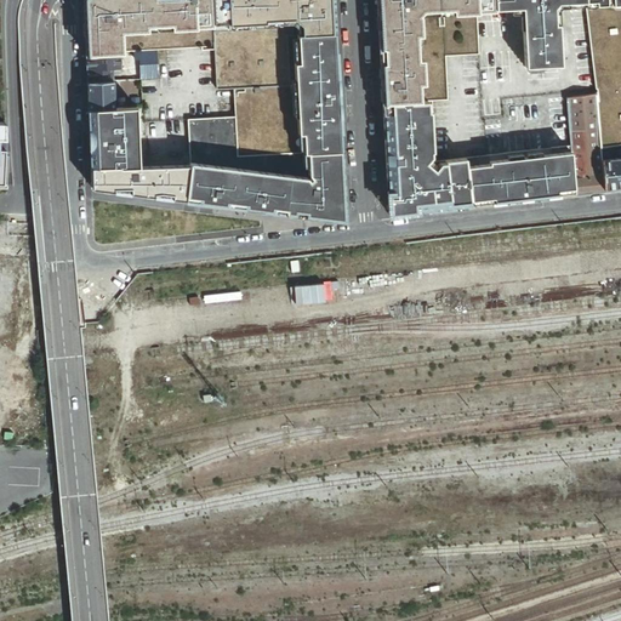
[(215,50),(211,0),(90,0),(84,6),(86,55),(119,53),(126,51),(127,51),(154,50),(199,47),(199,51),(215,50)]
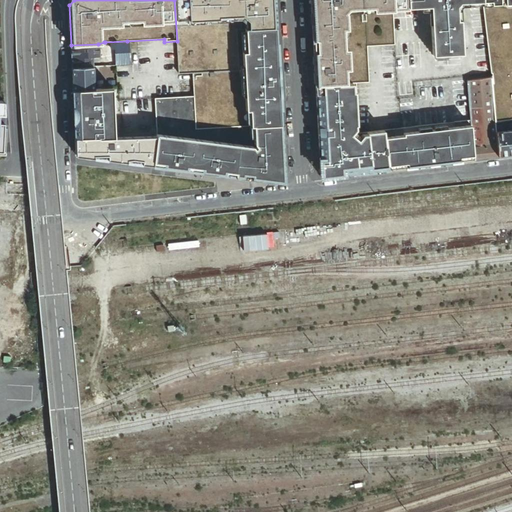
[(238,70),(236,29),(275,27),(273,0),(174,0),(177,41),(178,73),(192,73),(238,70)]
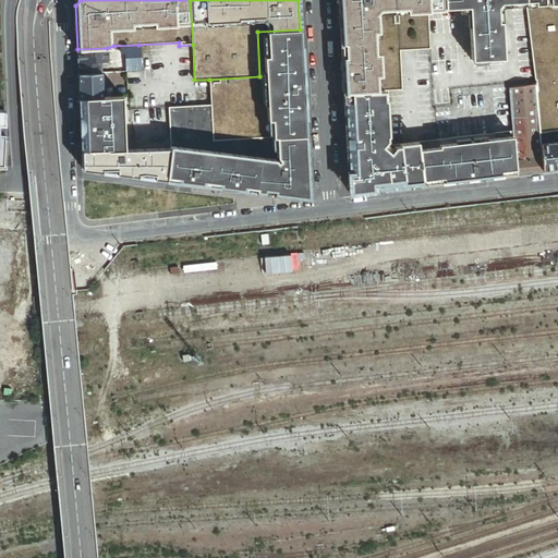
[(445,8),(444,0),(339,0),(343,94),(388,92),(402,91),(400,51),(429,49),(428,12),(445,12),(445,8)]
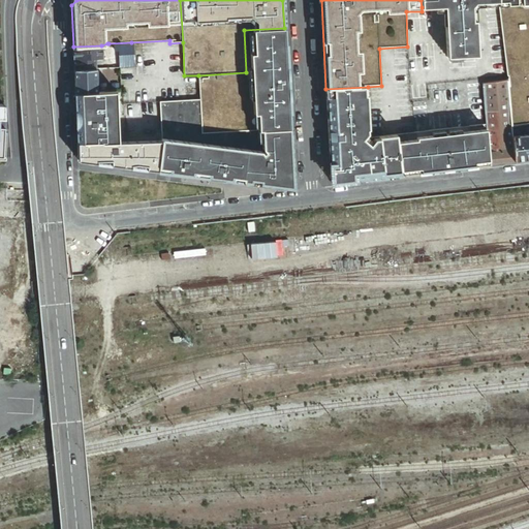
[(498,0),(421,0),(422,7),(444,6),(447,58),(477,56),(476,22),(472,22),(471,4),(498,3),(498,0)]
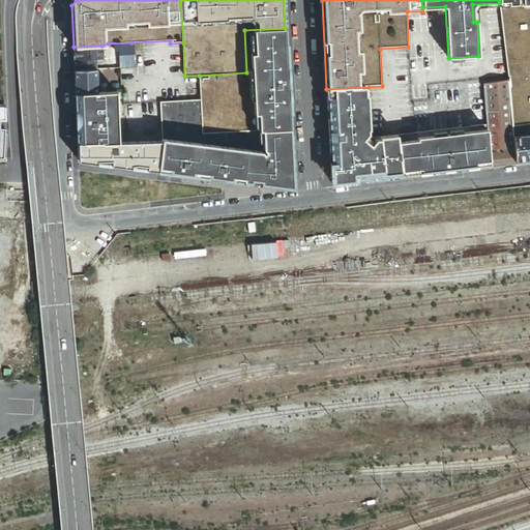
[(529,0),(499,0),(499,3),(508,82),(512,127),(520,126),(529,125),(529,0)]
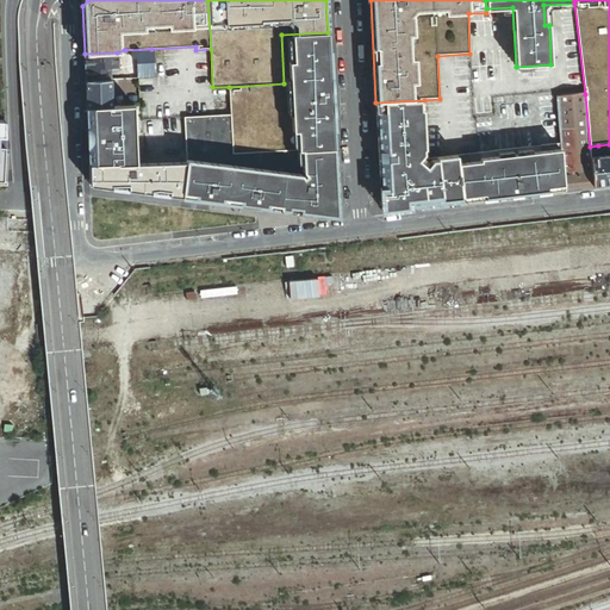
[(328,32),(281,35),(284,83),(229,87),(230,114),(232,154),(334,148),(328,32)]
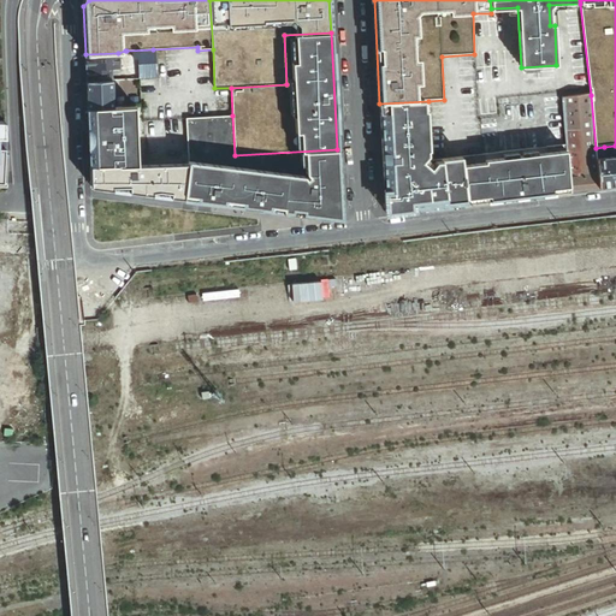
[(119,66),(118,53),(86,54),(87,67),(112,66),(119,66)]
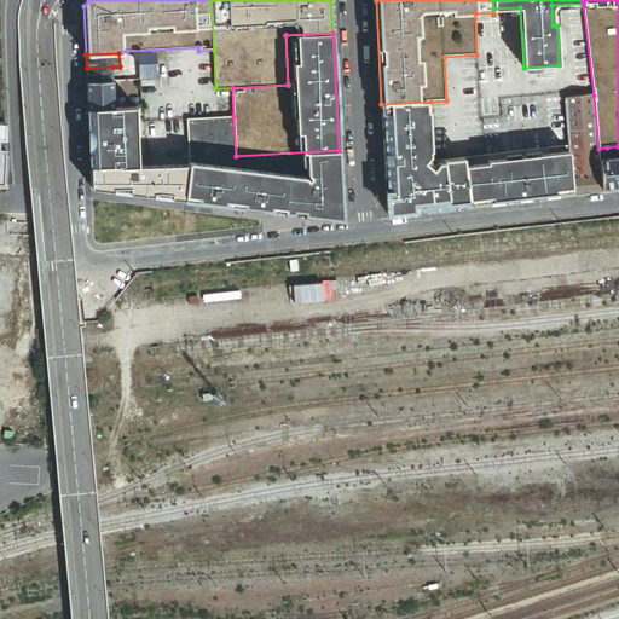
[(155,77),(155,67),(154,62),(139,62),(140,79),(155,77)]
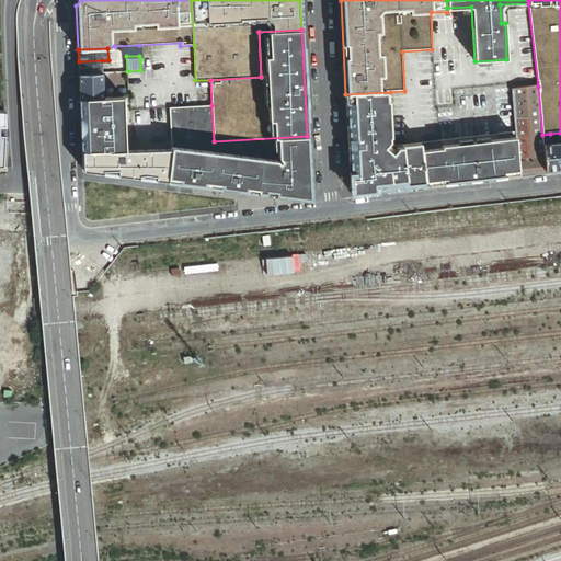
[(79,73),(102,72),(102,60),(79,61),(79,73)]
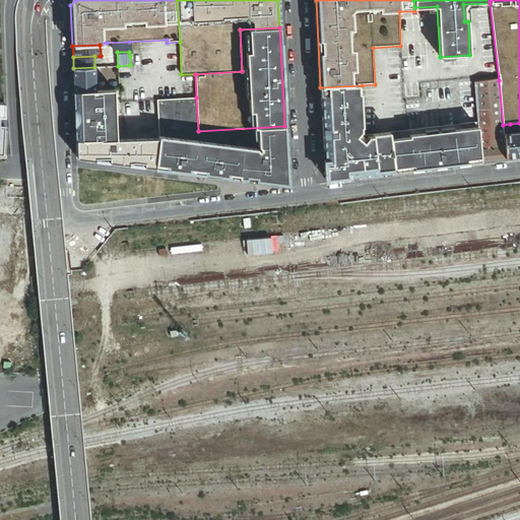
[(95,89),(94,67),(73,68),(73,83),(74,90),(95,89)]
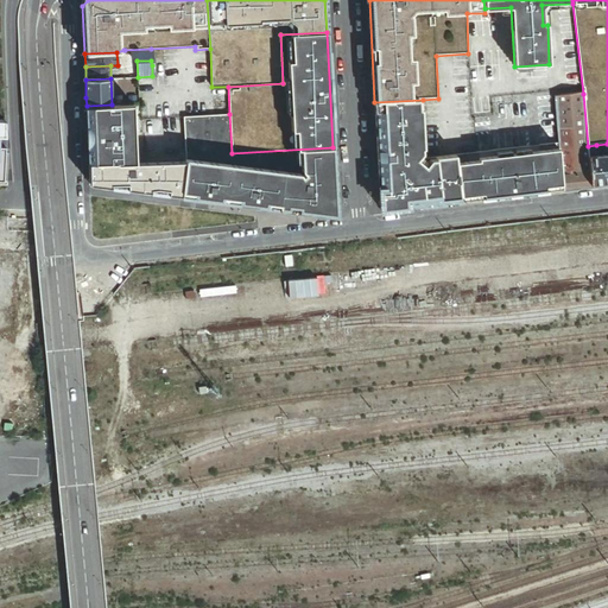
[(588,154),(588,146),(583,94),(555,97),(558,144),(563,189),(571,189),(570,171),(571,171),(570,163),(589,162),(588,158),(588,154)]
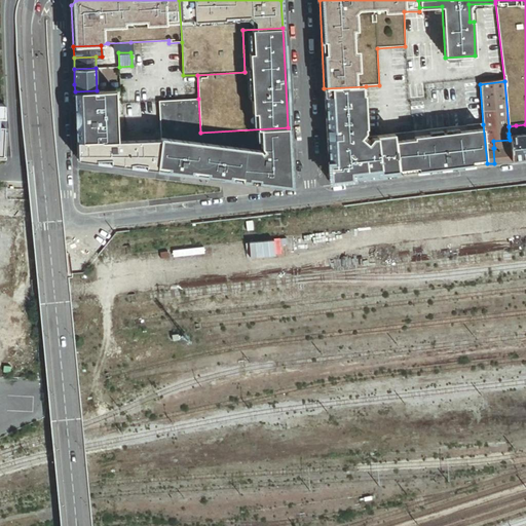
[(368,138),(366,86),(324,88),(329,182),(398,174),(393,135),(368,138)]
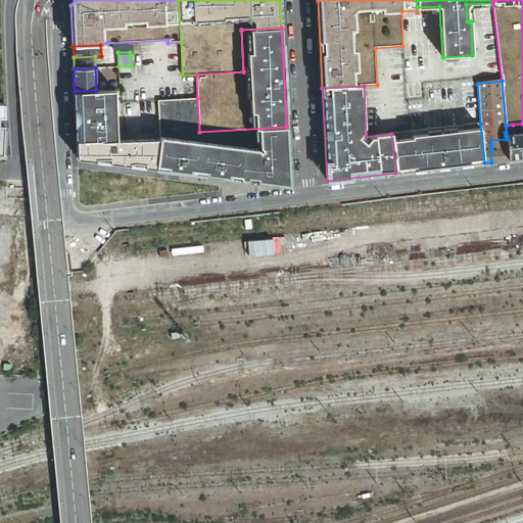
[(116,140),(114,89),(96,90),(75,91),(76,120),(77,141),(103,140),(110,140),(116,140)]
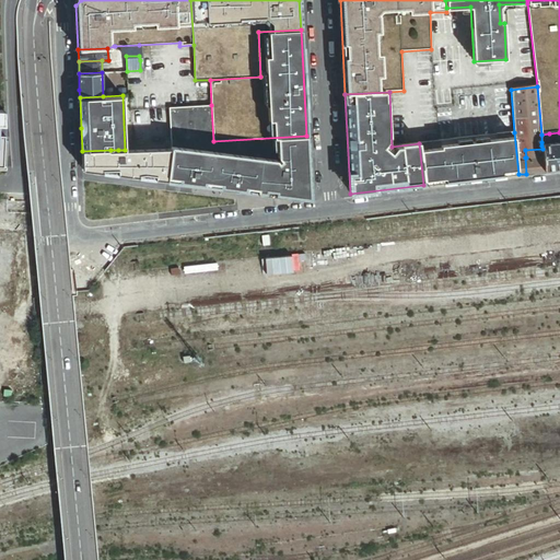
[(211,105),(170,107),(171,146),(171,148),(170,151),(166,179),(301,197),(301,195),(306,191),(308,191),(306,136),(213,141),(211,105)]
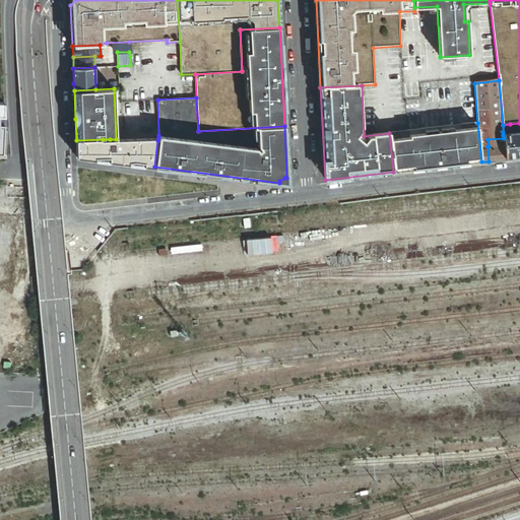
[(481,161),(477,123),(389,133),(393,172),(481,161)]
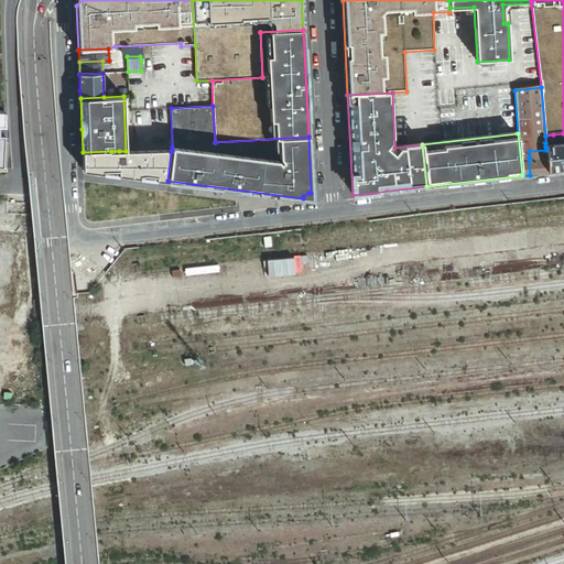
[(563,144),(545,147),(546,150),(546,158),(548,173),(563,171),(563,144)]
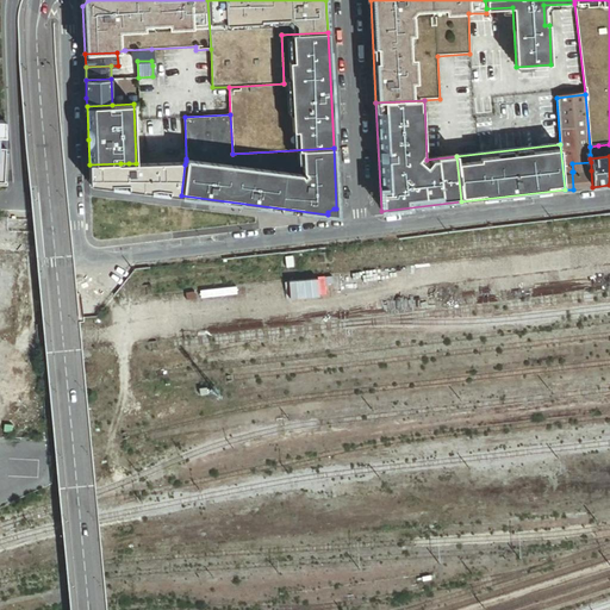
[(573,172),(591,170),(591,162),(572,163),(573,172)]
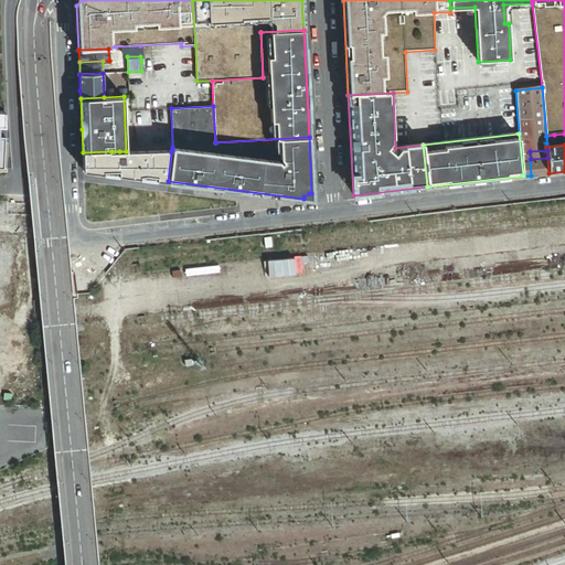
[(171,152),(83,152),(82,174),(168,181),(171,152)]
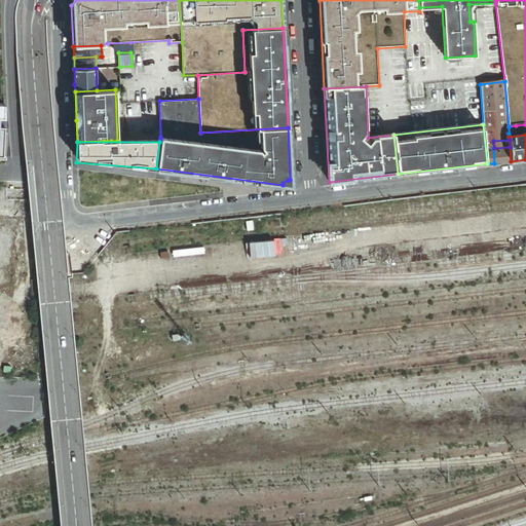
[(511,161),(510,147),(494,148),(493,148),(494,163),(511,161)]
